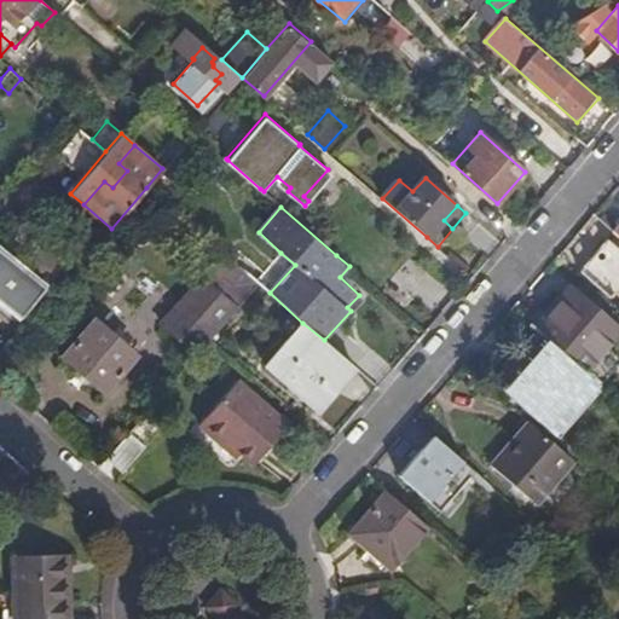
[(618,248),(608,238),(582,270),(618,304),(618,248)]
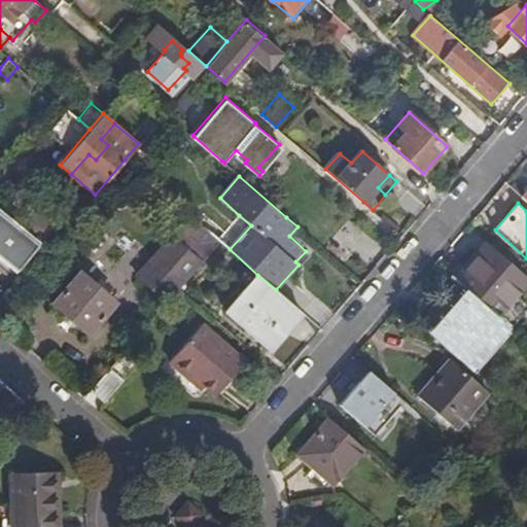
[(0,253),(18,268),(59,219),(39,204),(19,226),(0,211),(0,253)]
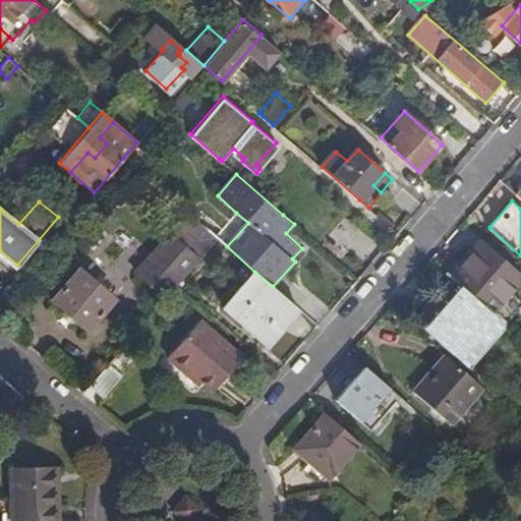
[(176,284),(198,257),(170,233),(136,272),(165,296),(176,284)]
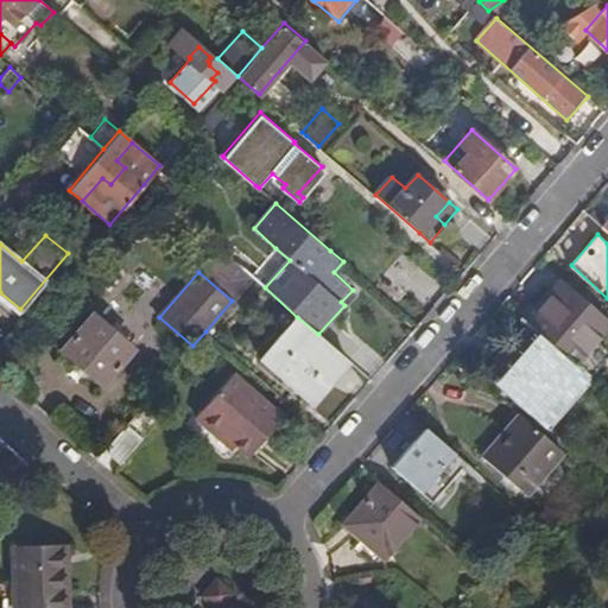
[(542,340),(572,366),(607,324),(607,320),(563,282),(525,325),(542,340)]
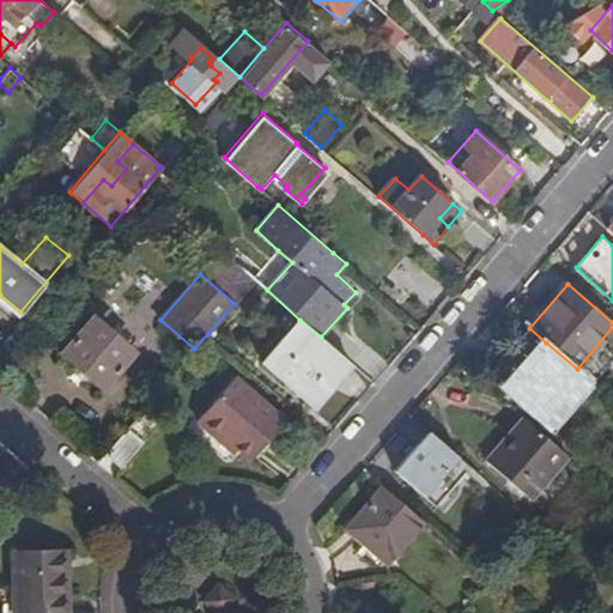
[(363,297),(356,292),(344,304),(347,308),(351,310),(363,297)]
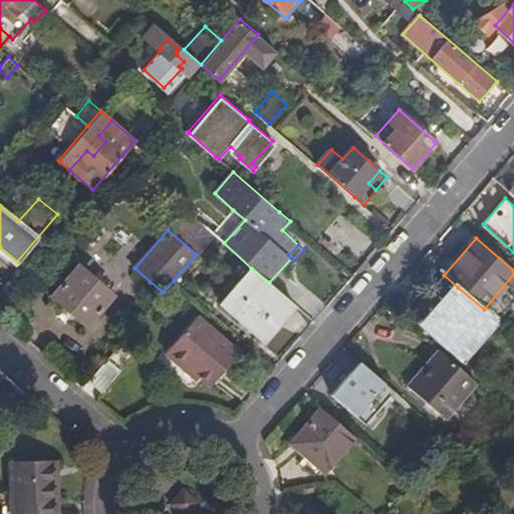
[(17,261),(0,247),(0,262),(10,270),(17,261)]
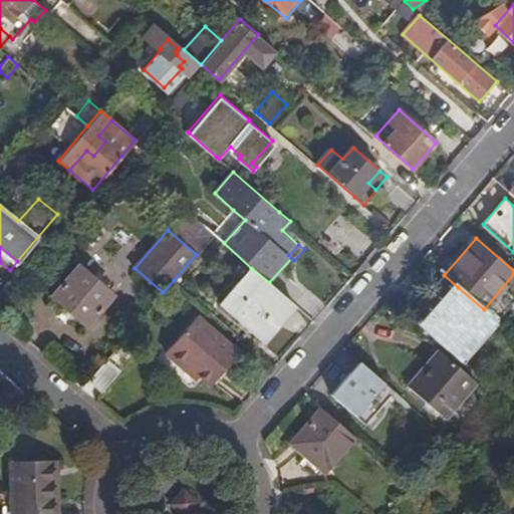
[(77,264),(51,294),(85,324),(111,294),(77,264)]
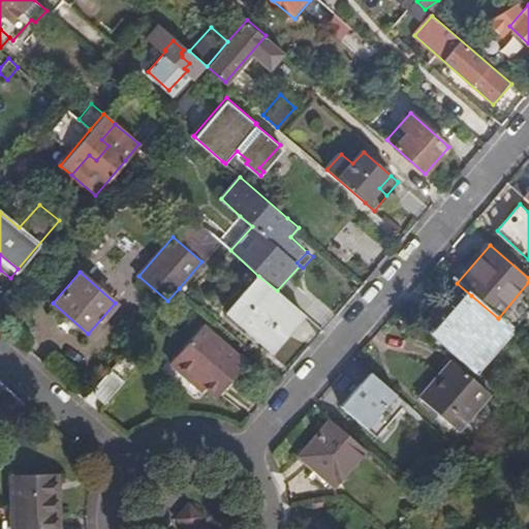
[(300,311),(277,290),(258,276),(227,312),(268,347),(300,311)]
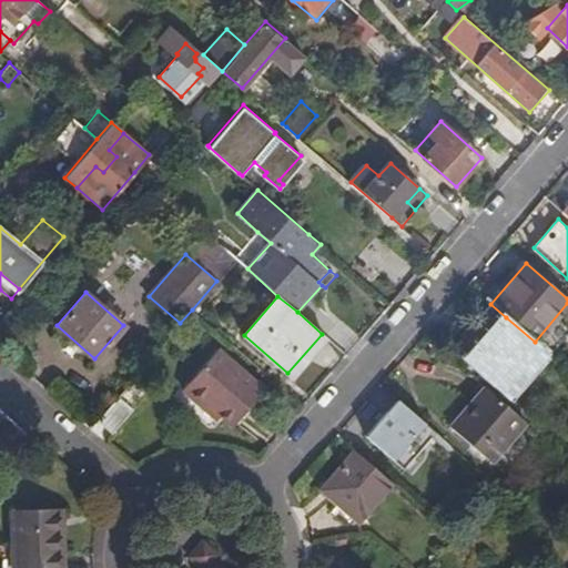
[(535,342),(506,317),(472,356),(506,387),(541,347),(535,342)]
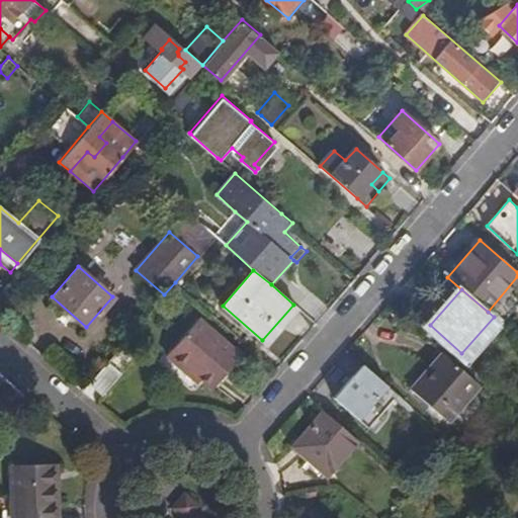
[(211,387),(230,365),(223,360),(233,349),(197,319),(166,354),(183,369),(187,366),(211,387)]
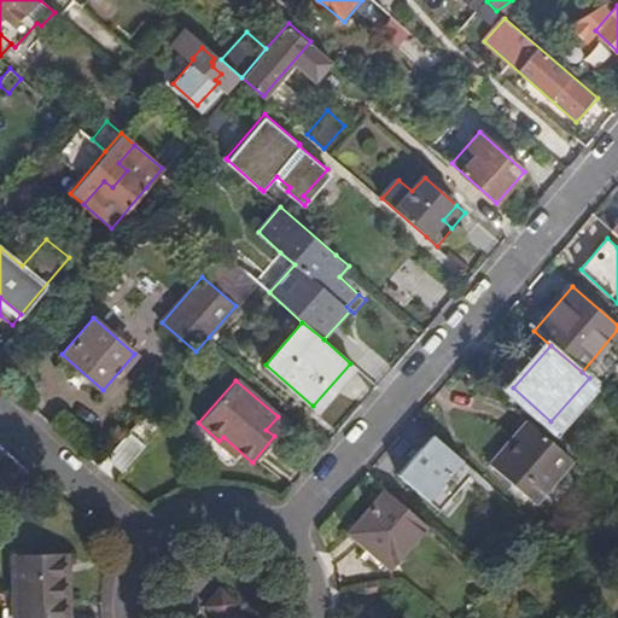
[(546,437),(528,421),(490,465),(534,502),(570,458),(546,437)]
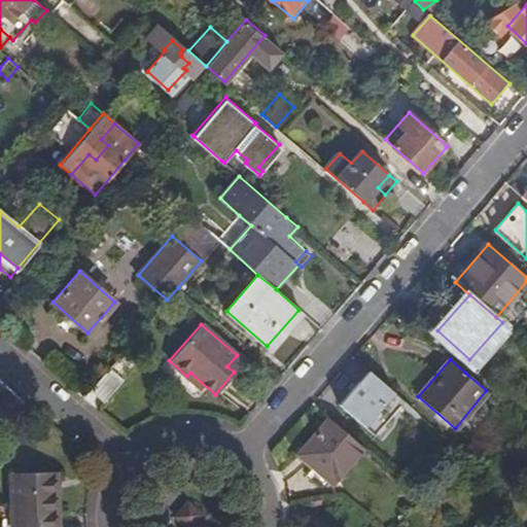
[(109,367),(92,388),(105,400),(123,379),(109,367)]
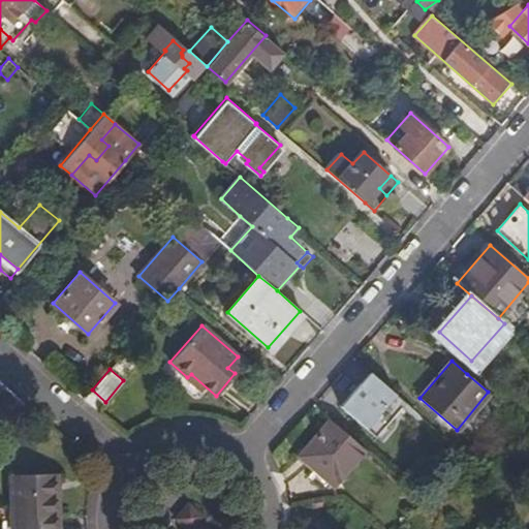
[(406,404),(371,372),(341,406),(368,429),(380,415),(390,423),(406,404)]
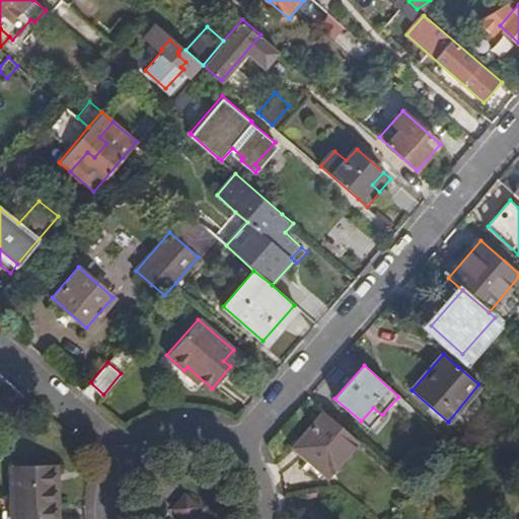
[(0,431),(28,398),(15,387),(0,404),(0,431)]
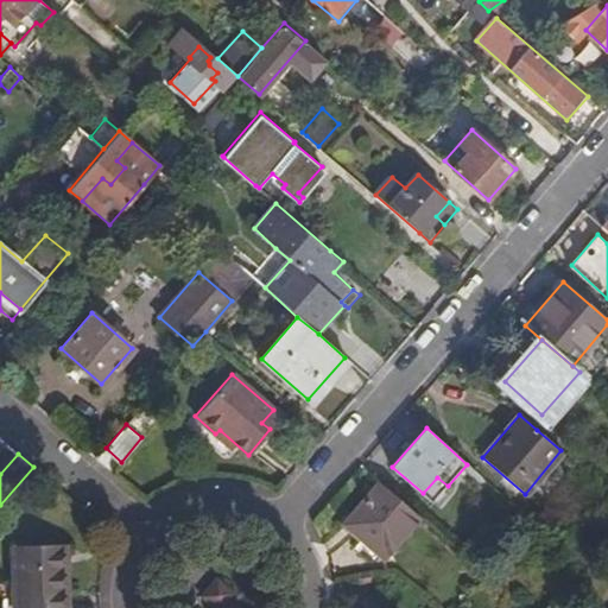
[(418,517),(378,482),(342,524),(365,543),(378,553),(382,558),(418,517)]
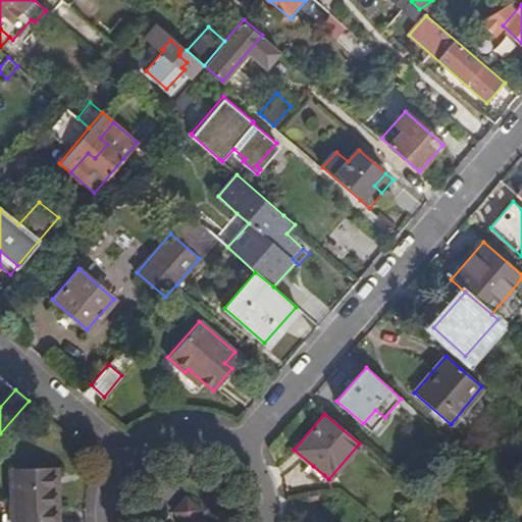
[(324,475),(313,466),(309,471),(320,480),(324,475)]
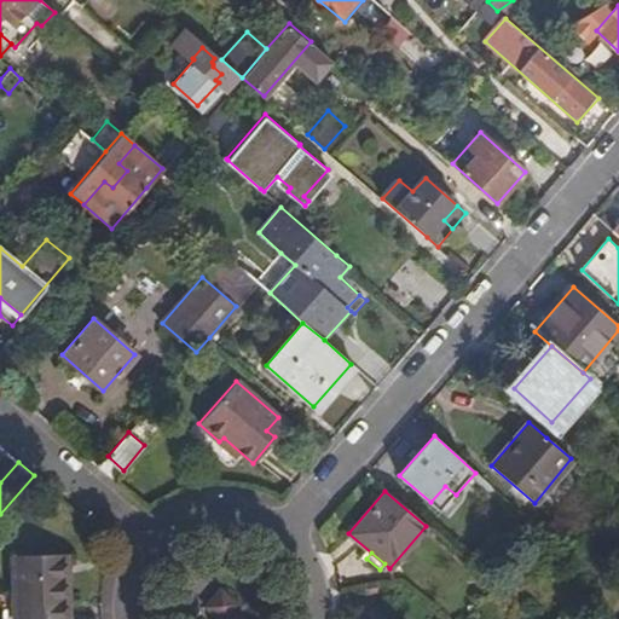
[(68,618),(69,557),(18,557),(18,618),(68,618)]
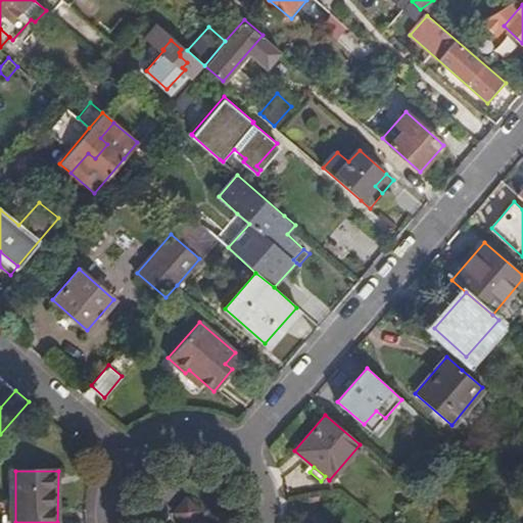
[(199,508),(188,498),(188,495),(185,495),(186,498),(176,510),(174,510),(174,512),(176,512),(187,522),(189,522),(199,510),(201,510),(201,508),(199,508)]
